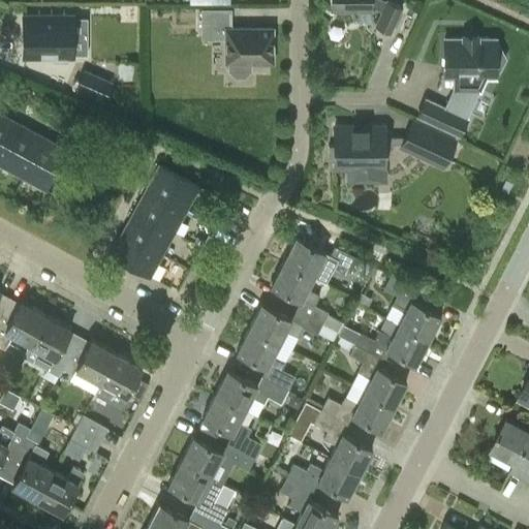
[(330,0),(330,9),(332,9),(332,8),(356,8),(356,11),(371,11),(371,8),(371,6),(382,11),(375,26),(390,32),(401,6),(387,0),(386,0),(386,1),(384,0),(330,0)]
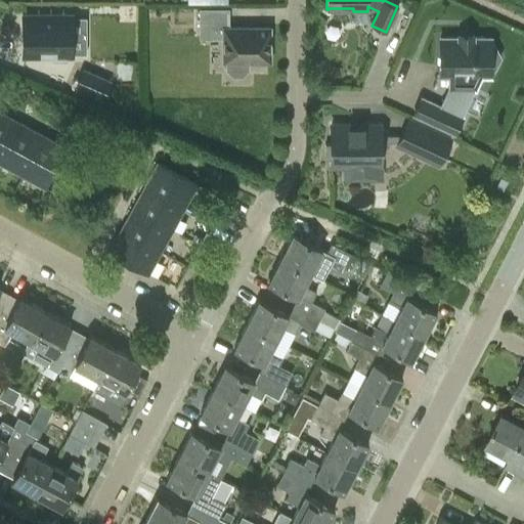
[(223,37),(223,60),(227,60),(227,69),(233,75),(242,75),(248,69),(248,60),(270,60),(269,27),(228,27),(228,8),(200,8),(200,29),(213,29),(213,37),(223,37)]
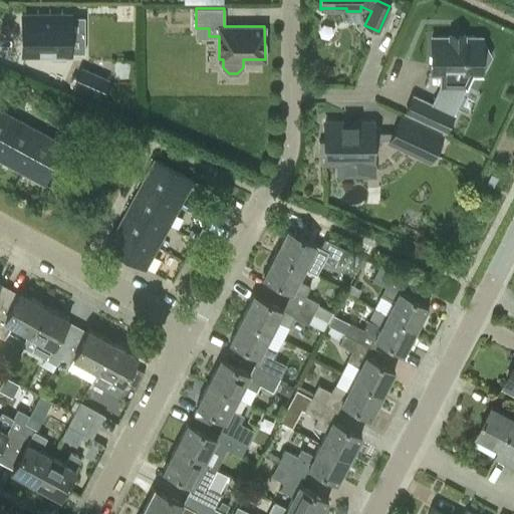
[(22,14),(22,55),(51,55),(51,59),(65,59),(65,55),(70,55),(70,15),(22,14)]
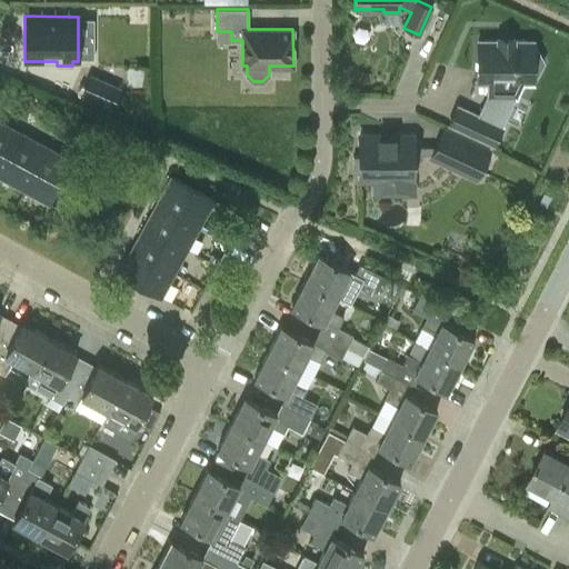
[(478,82),(488,82),(488,96),(479,116),(458,106),(449,125),(493,145),(502,126),(492,121),(499,108),(499,96),(516,96),(522,82),(533,82),(533,76),(537,76),(543,62),(537,48),(533,48),(533,41),(478,40),(478,82)]
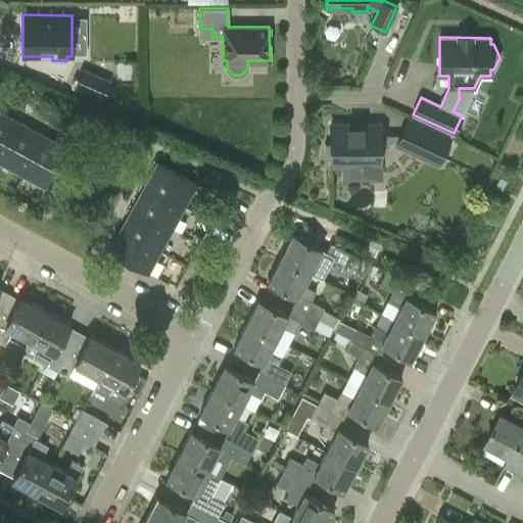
[(83,69),(76,85),(102,96),(109,81),(83,69)]
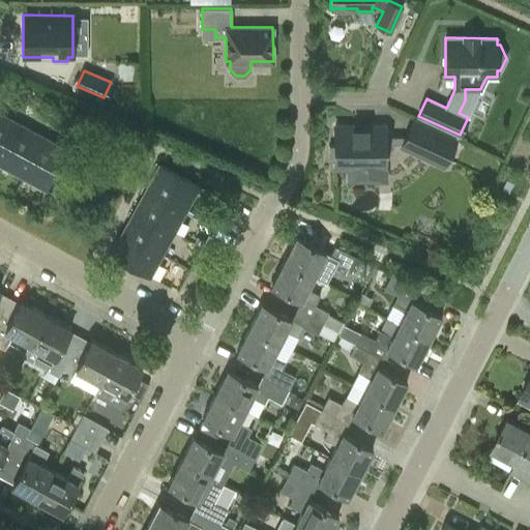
[(0,164),(22,124),(0,112),(0,164)]
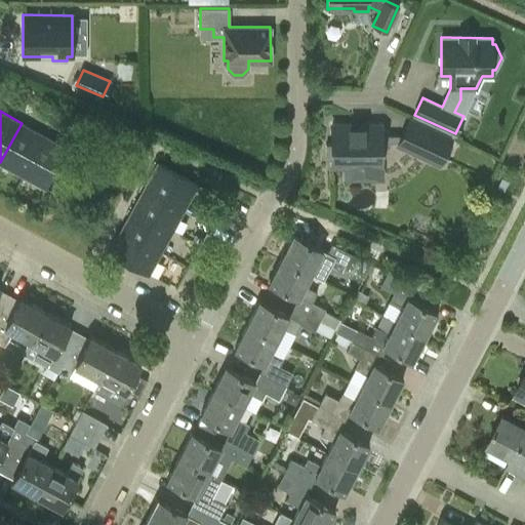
[(409,120),(403,133),(420,142),(417,147),(442,158),(450,139),(409,120)]
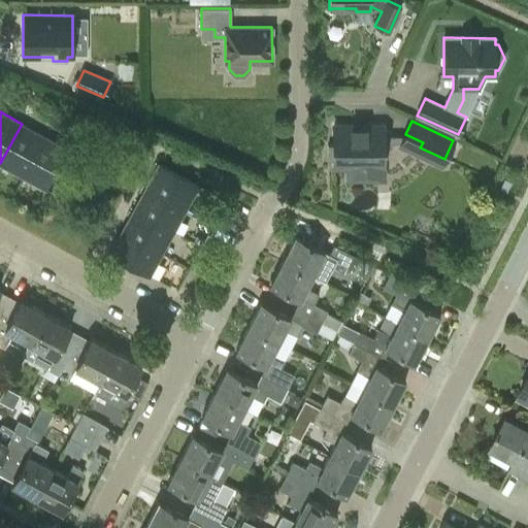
[(0,164),(22,176),(44,136),(22,124),(0,163),(0,164)]
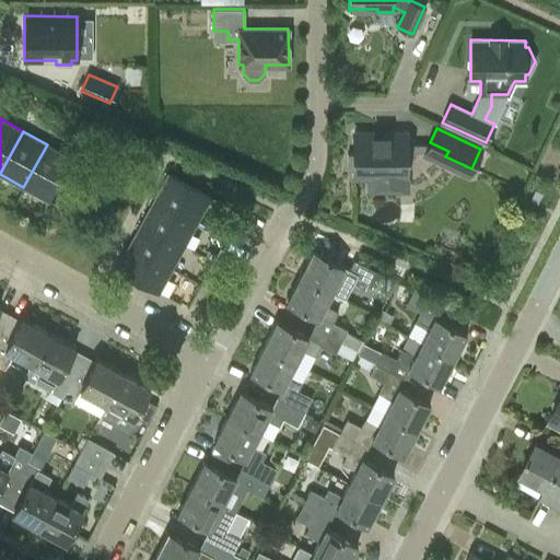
[(353,154),(347,154),(347,170),(353,170),(353,177),(369,177),(369,190),(388,190),(388,177),(406,177),(406,151),(423,152),(427,153),(430,147),(424,144),(406,144),(406,133),(386,133),(386,137),(373,137),(373,133),(354,133),(353,154)]
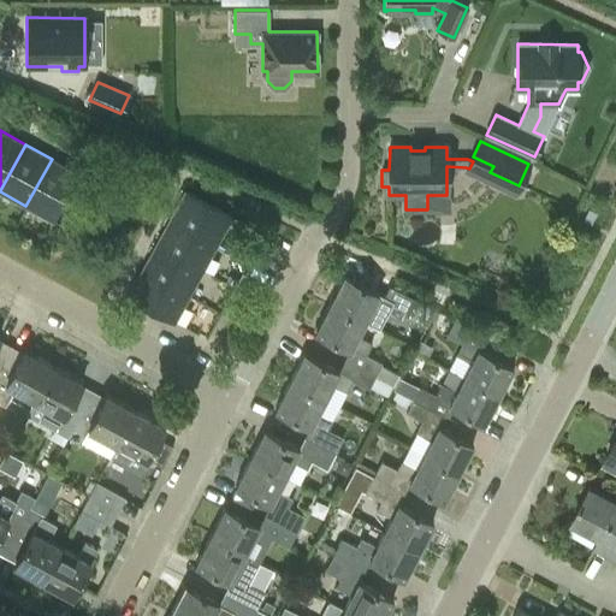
[(52,159),(25,206),(52,220),(78,173),(52,159)]
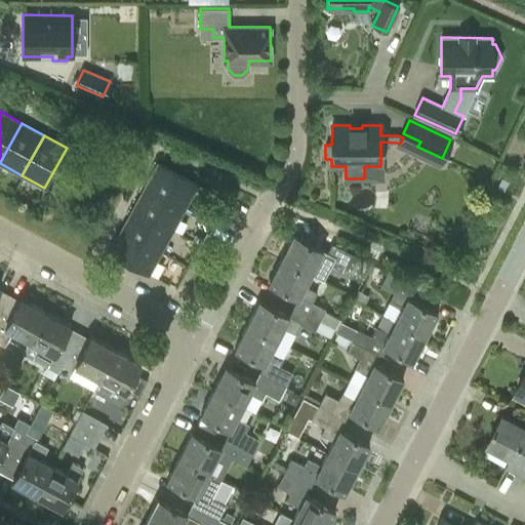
[(146,185),(186,207),(198,184),(158,162),(146,185)]
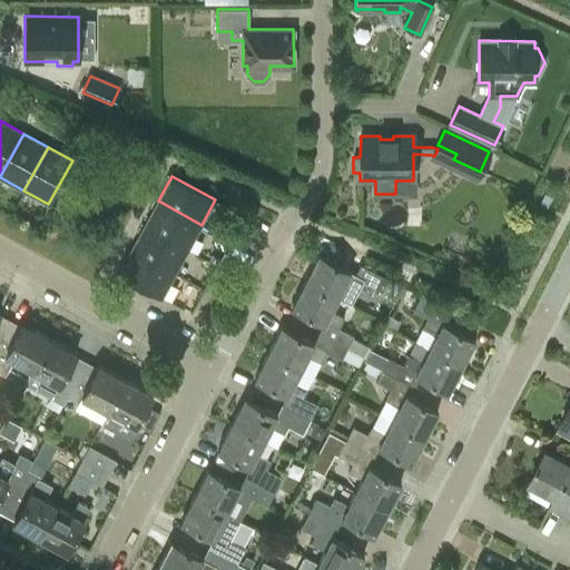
[(202,225),(158,200),(145,225),(188,248),(202,225)]
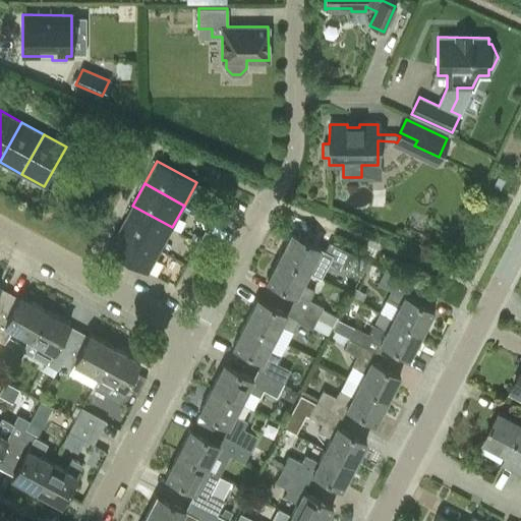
[(172,227),(132,206),(120,228),(160,249),(172,227)]
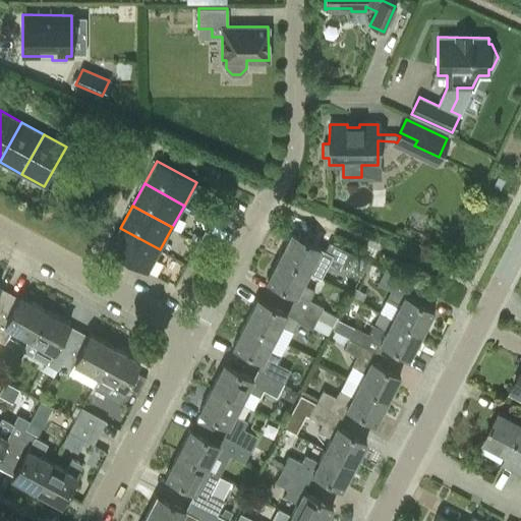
[(160,249),(120,228),(108,250),(148,272),(160,249)]
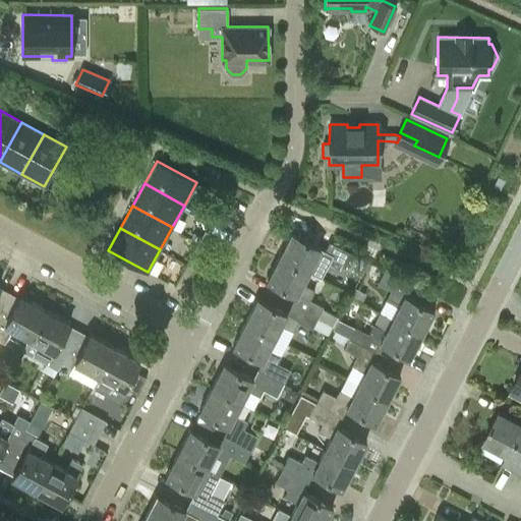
[(325,239),(321,247),(291,232),(278,255),(308,271),(322,279),(329,267),(341,273),(351,253),(325,239)]
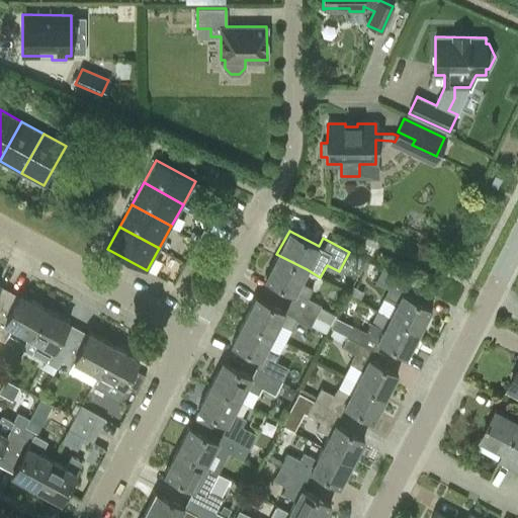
[(276,254),(264,277),(294,293),(290,303),(326,321),(331,324),(336,315),(321,308),(322,306),(309,298),(314,289),(299,281),(307,269),(276,254)]
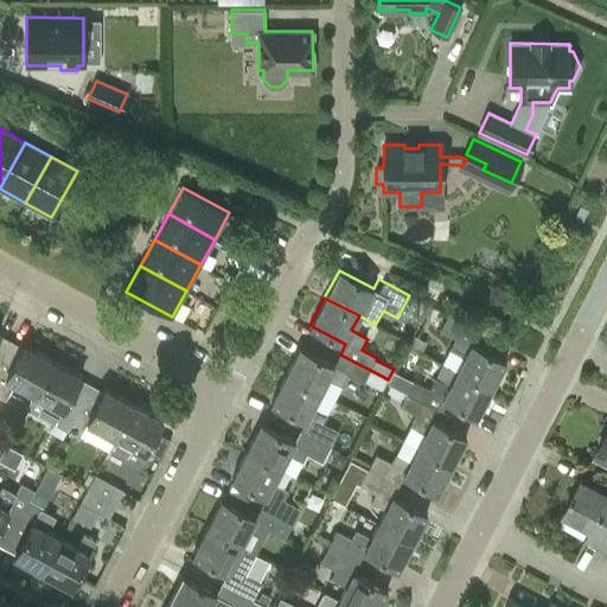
[(455,370),(491,389),(505,360),(472,344),(479,331),(443,313),(436,327),(457,338),(451,350),(462,356),(455,370)]
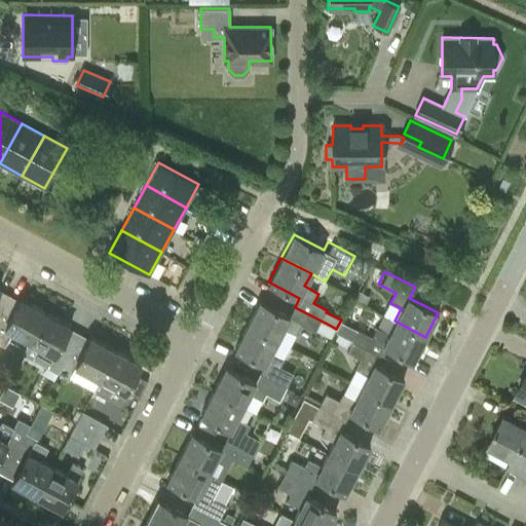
[(0,309),(8,294),(0,290),(0,309)]
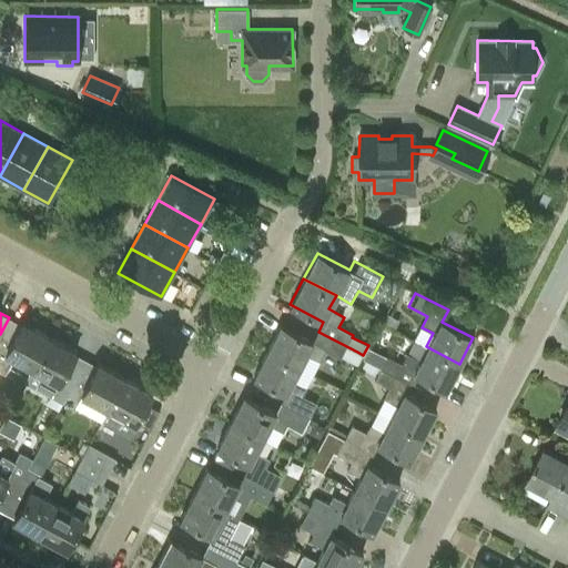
[(401,321),(387,314),(382,324),(395,331),(401,321)]
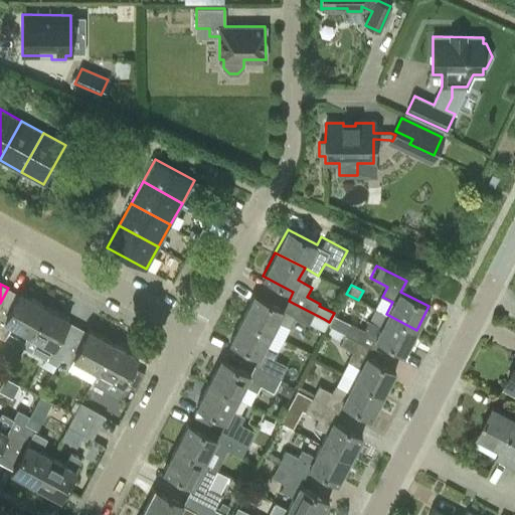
[(28,334),(44,305),(19,291),(18,294),(8,288),(0,303),(0,336),(5,339),(13,326),(28,334)]
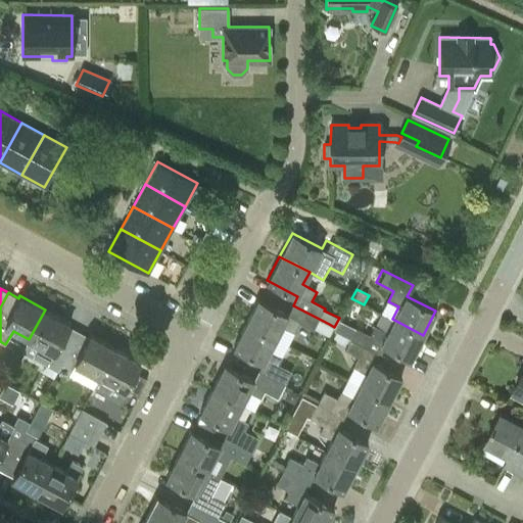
[(320,319),(293,305),(288,314),(257,298),(245,322),(275,337),(282,326),(295,333),(300,323),(314,330),(318,323),(320,319)]
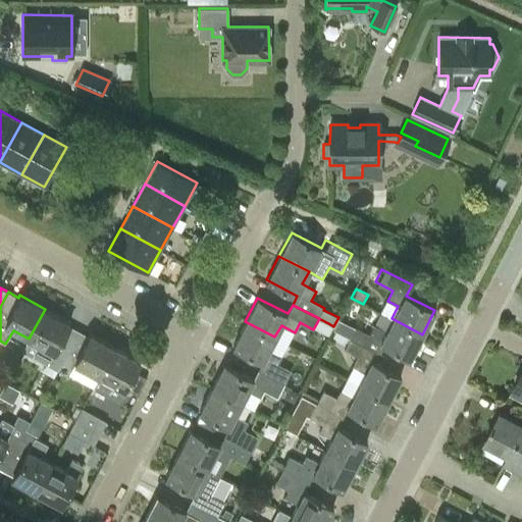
[(45,309),(29,338),(30,340),(23,351),(47,364),(45,368),(44,372),(54,377),(62,363),(61,363),(79,330),(68,325),(69,322),(45,309)]
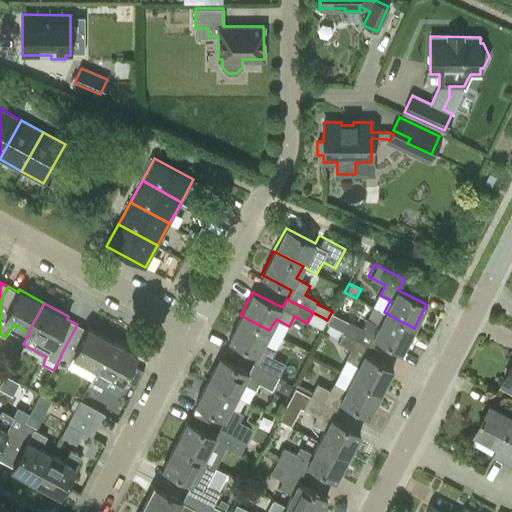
[(414,328),(384,312),(378,324),(368,319),(362,328),(349,321),(347,325),(334,318),(330,325),(370,345),(370,346),(373,347),(378,339),(401,351),(414,328)]
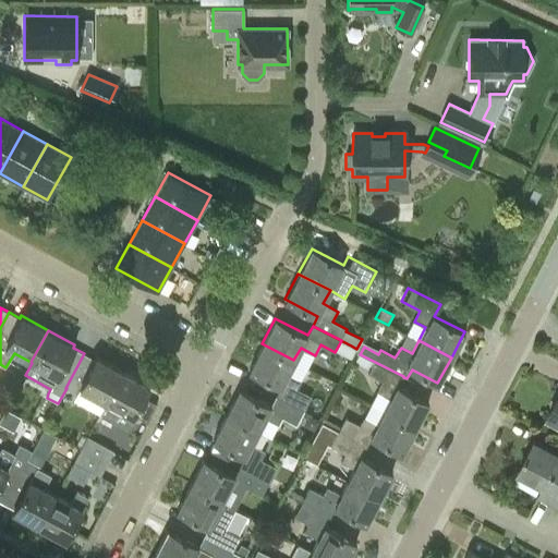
[(293,360),(262,343),(249,370),(282,386),(277,396),(305,410),(312,397),(298,389),(302,381),(287,374),(293,360)]
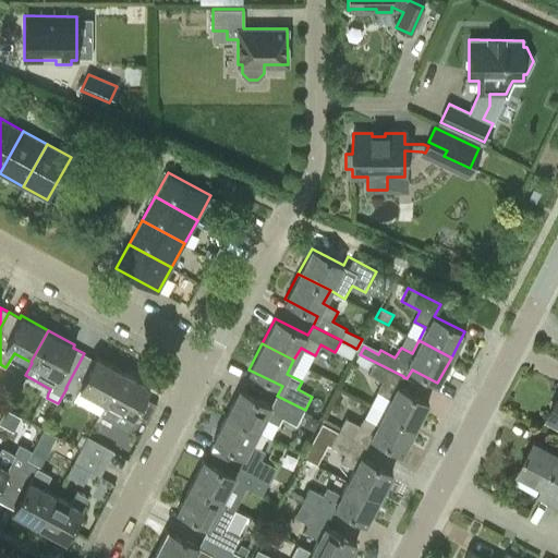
[(106,402),(123,371),(96,355),(95,360),(84,353),(65,388),(67,388),(77,395),(74,400),(99,414),(106,402)]
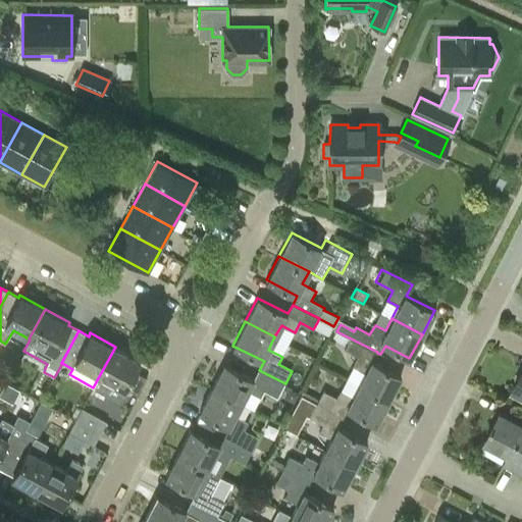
[(358,383),(388,400),(401,376),(372,361),(377,353),(377,352),(336,331),(335,331),(332,338),(345,345),(346,341),(349,343),(345,350),(358,357),(354,366),(364,372),(358,383)]
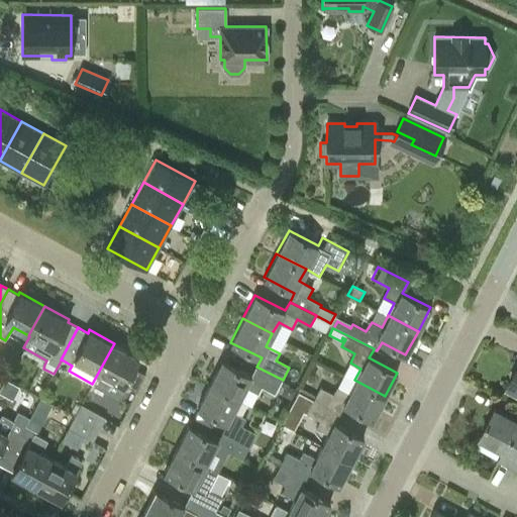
[(114,343),(98,373),(92,384),(93,383),(118,397),(124,387),(122,386),(138,356),(114,343)]
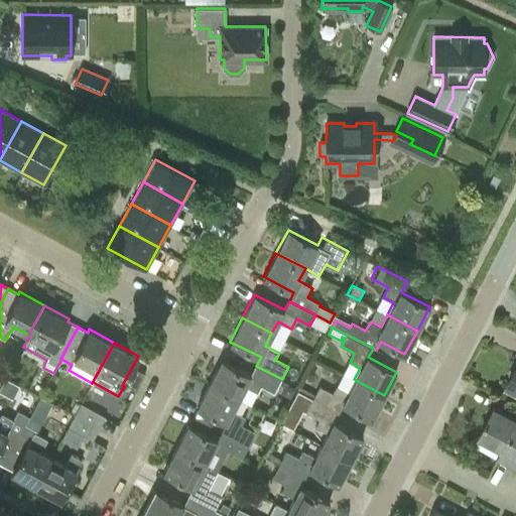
[(221,359),(209,383),(238,398),(245,386),(258,393),(261,387),(275,393),(282,379),(256,366),(251,375),(232,365),(232,366),(229,365),(230,364),(221,359)]
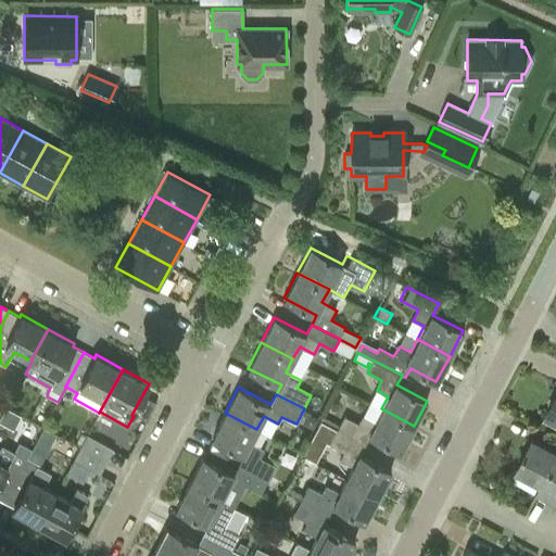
[(414,426),(381,408),(375,421),(363,416),(358,425),(344,417),(340,426),(324,417),(320,421),(366,445),(370,436),(401,451),(414,426)]
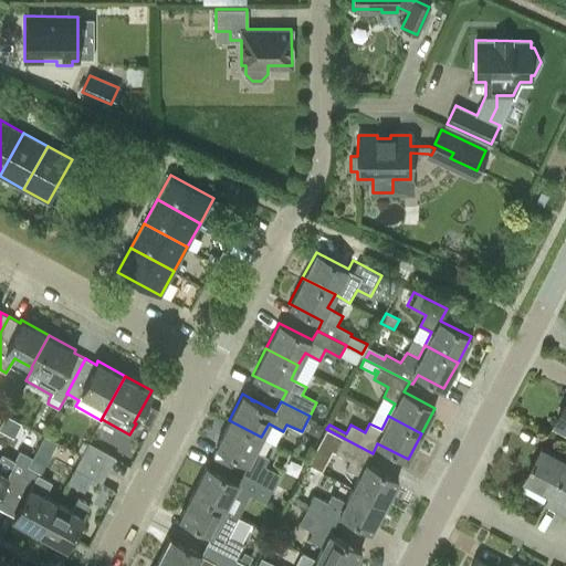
[(261,437),(229,420),(216,446),(250,462),(244,473),(273,488),(281,474),(265,467),(270,458),(254,450),(261,437)]
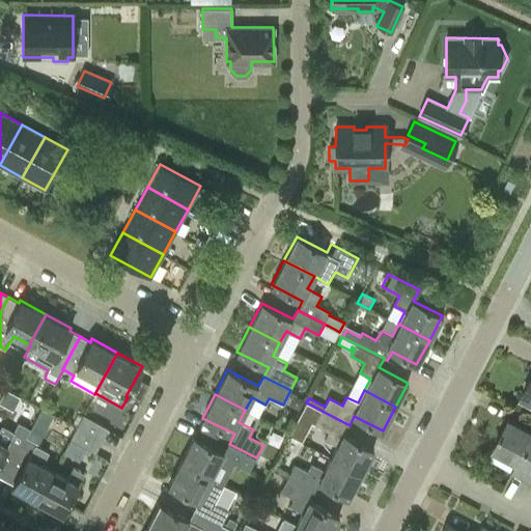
[(304,401),(295,396),(289,408),(298,413),(304,401)]
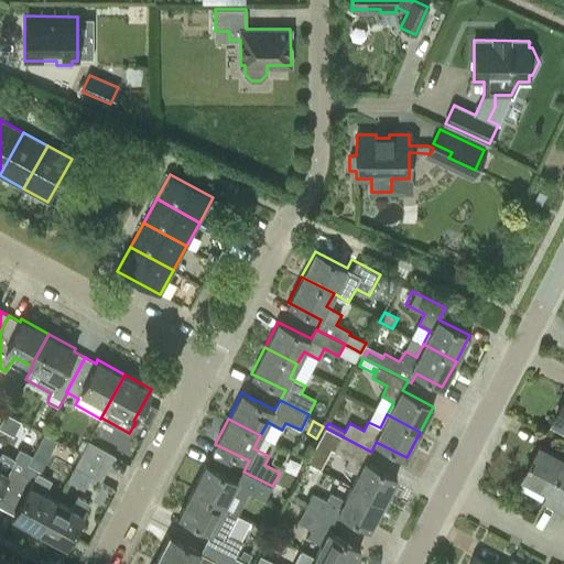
[(350,486),(382,502),(396,477),(366,461),(371,452),(325,427),(324,432),(340,441),(335,452),(349,458),(345,466),(357,473),(350,486)]
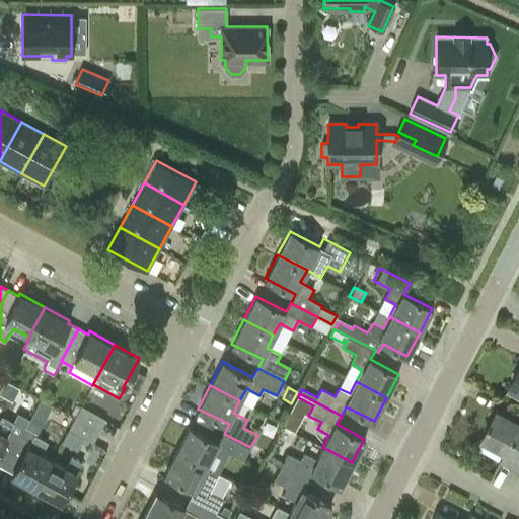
[(106,420),(82,406),(76,418),(100,431),(106,420)]
